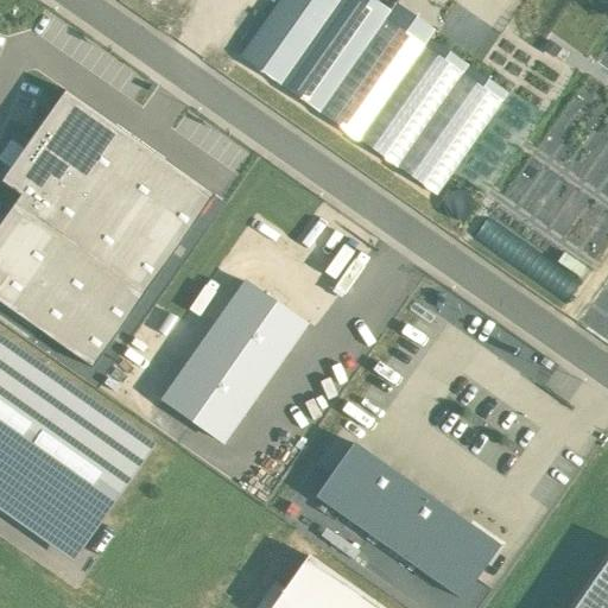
[(282,0),(239,62),(437,201),(507,100),(429,44),(435,35),(394,7),(388,16),(367,0),(282,0)]
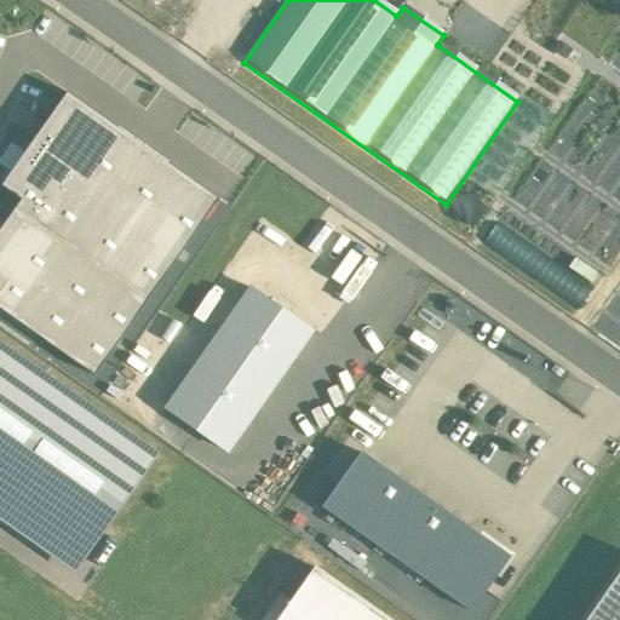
[(0,229),(0,310),(93,375),(217,197),(64,93),(3,182),(23,196),(0,229)]
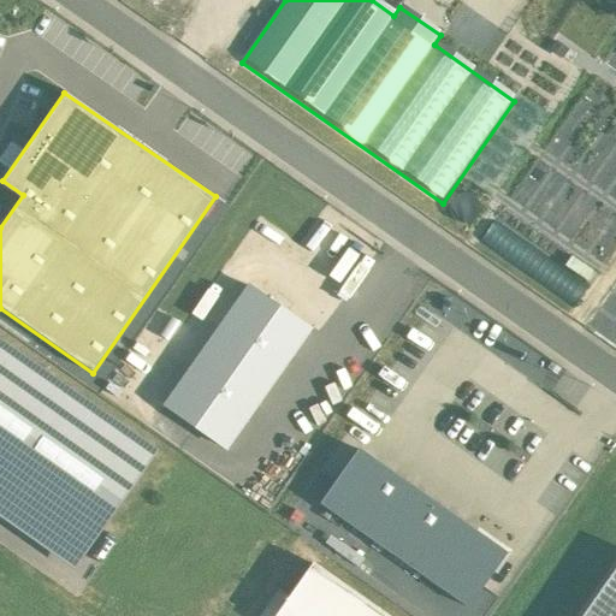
[(230,312),(246,282),(221,270),(206,300),(230,312)]
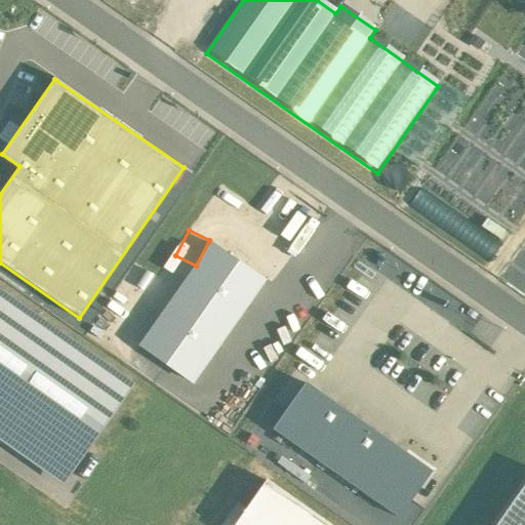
[(263,280),(212,245),(140,347),(191,382),(263,280)]
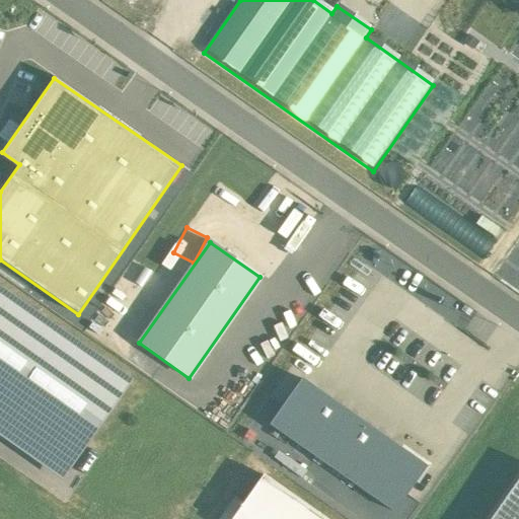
[(132,381),(0,286),(0,433),(62,478),(132,381)]
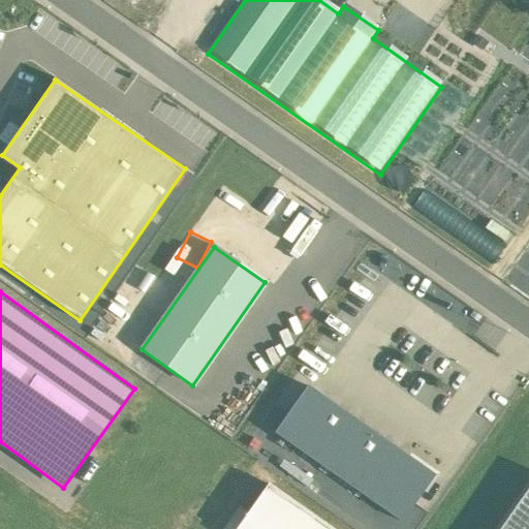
[(433,475),(307,386),(274,434),(400,522),(433,475)]
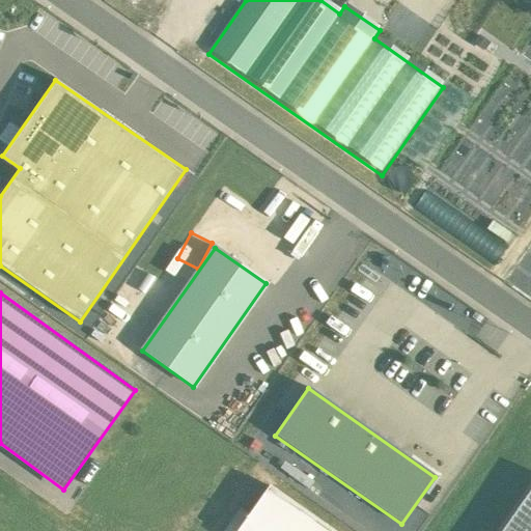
[(335,530),(270,483),(235,530),(335,530)]
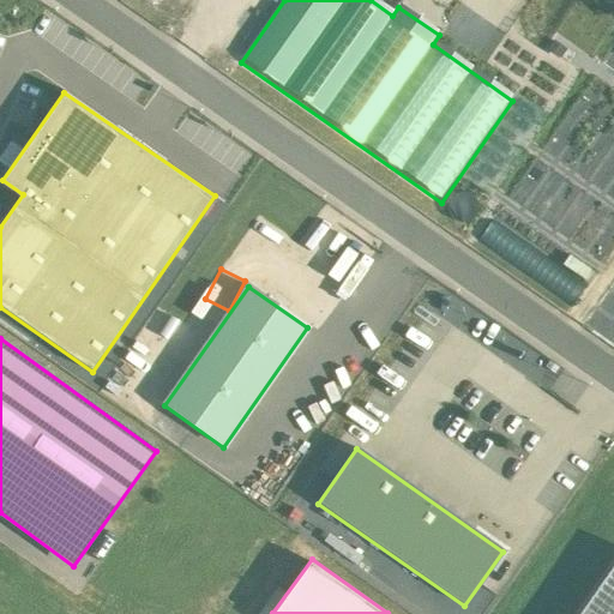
[(613,613),(613,567),(582,613),(613,613)]
